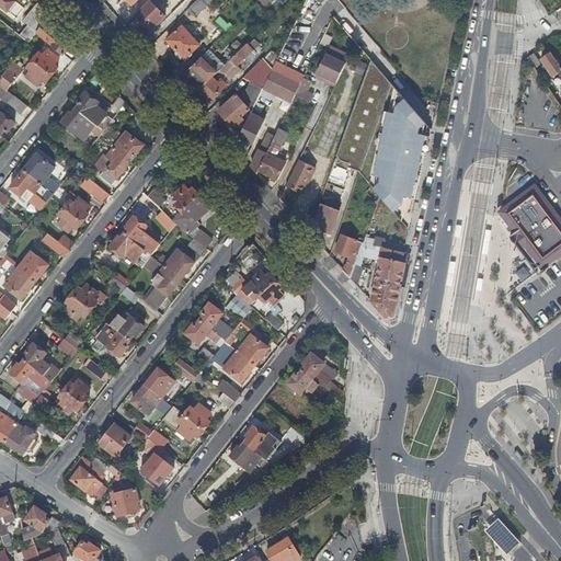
[(0,0),(0,7),(8,12),(16,1),(14,0),(0,0)]
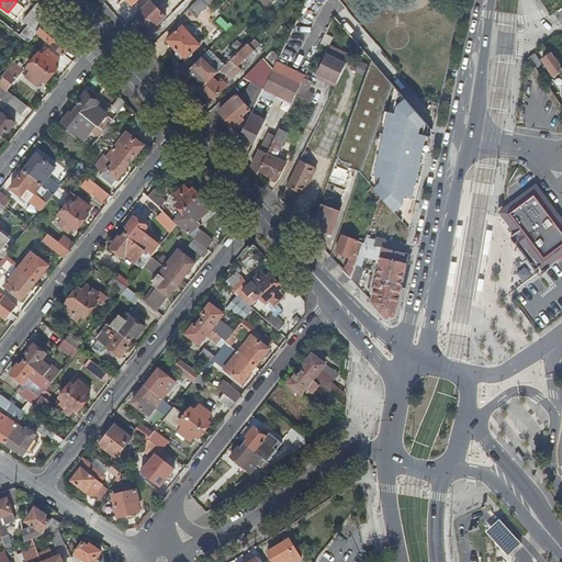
[(167,17),(152,0),(137,14),(153,30),(167,17)]
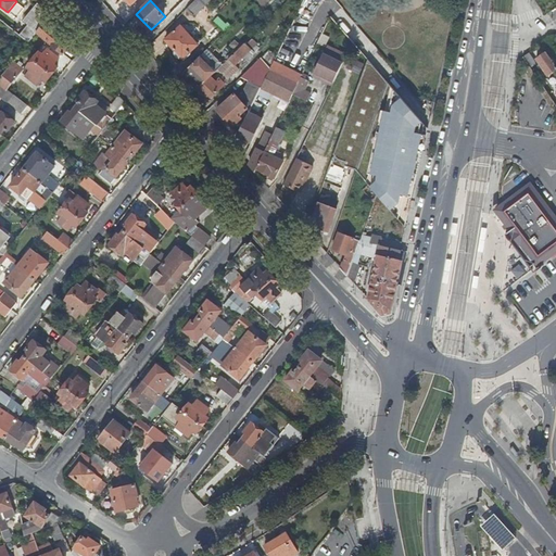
[(212,0),(194,0),(187,9),(196,16),(212,0)]
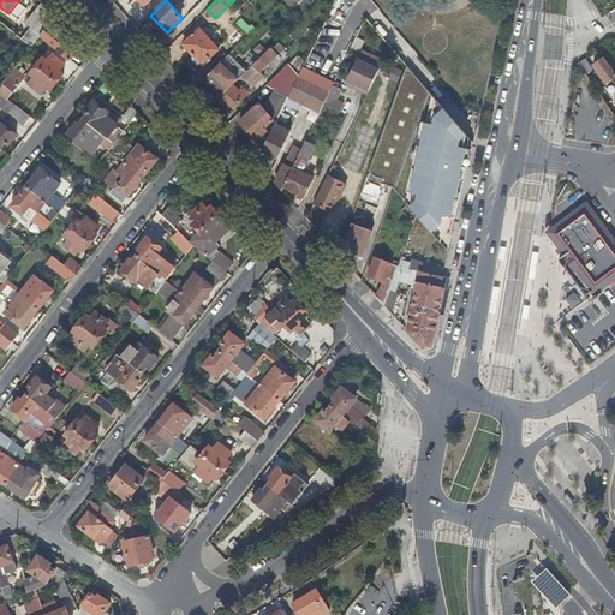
[(55,19),(43,5),(28,25),(41,37),(49,27),(55,19)]
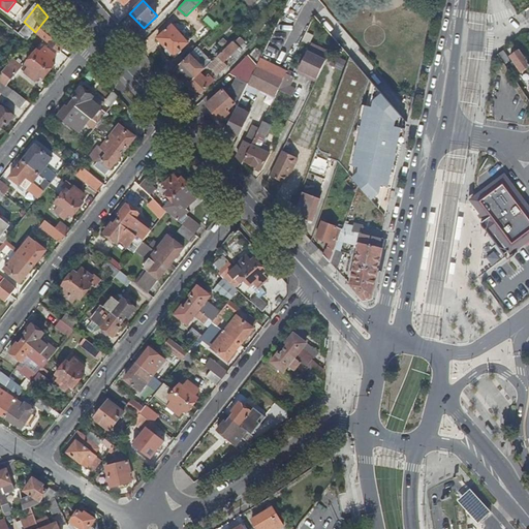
[(42,23),(35,32),(49,43),(60,52),(61,53),(69,41),(60,33),(58,35),(50,28),(51,26),(45,23),(42,23)]
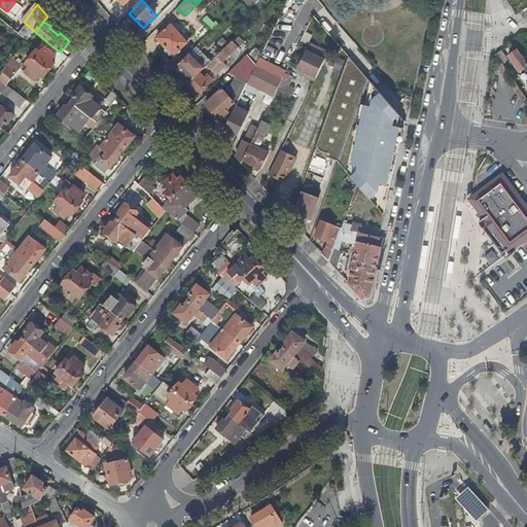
[(187,42),(172,24),(157,37),(167,47),(167,51),(168,54),(171,55),(173,55),(177,59),(183,54),(180,49),(187,42)]
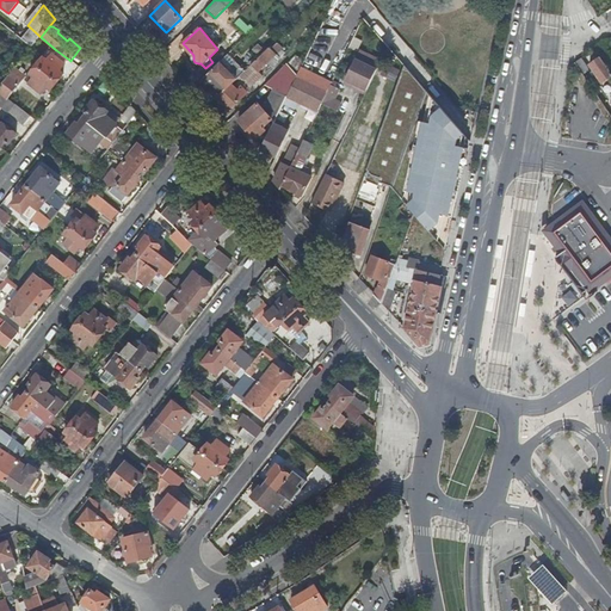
[(229,39),(238,44),(244,36),(235,31),(229,39)]
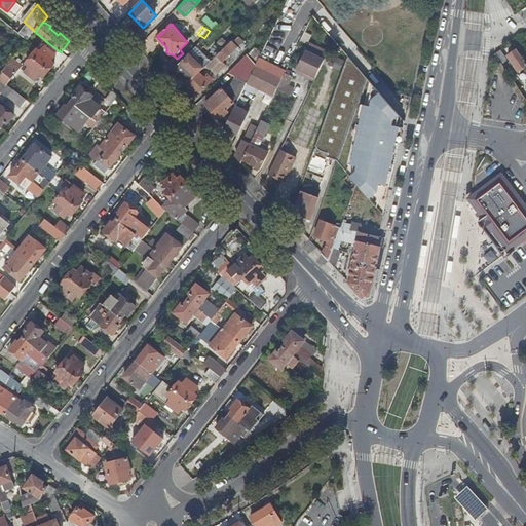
[(233,42),(232,40),(216,57),(222,62),(231,53),(234,50),(243,41),(238,37),(233,42)]
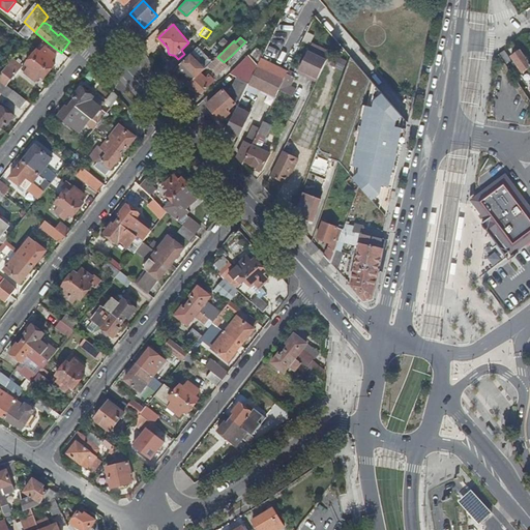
[(529,48),(529,46),(524,37),(518,41),(522,50),(525,53),(529,48)]
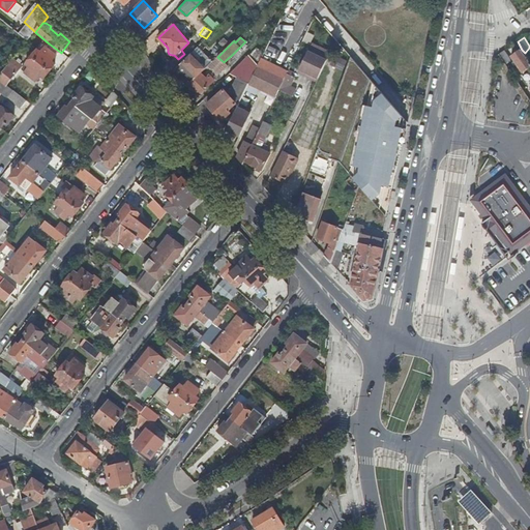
[(60,52),(49,43),(40,53),(37,51),(32,58),(50,71),(55,65),(52,62),(60,52)]
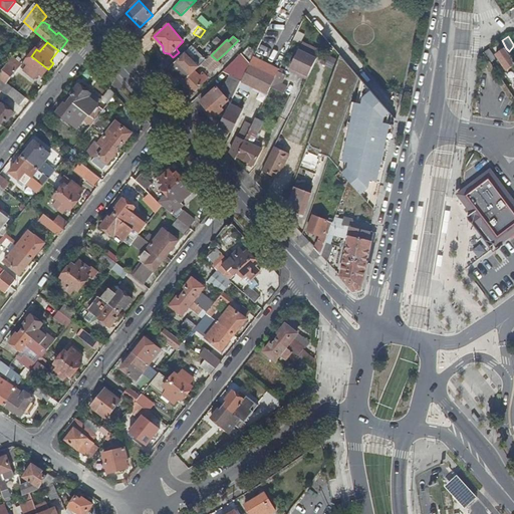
[(28,53),(21,48),(18,51),(25,56),(28,53)]
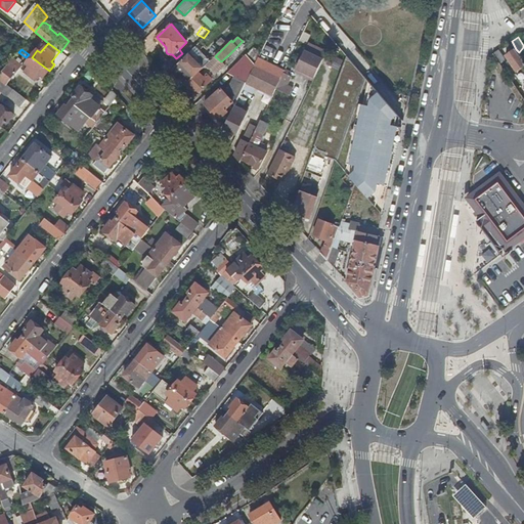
[(499,49),(494,53),(501,62),(506,59),(499,49)]
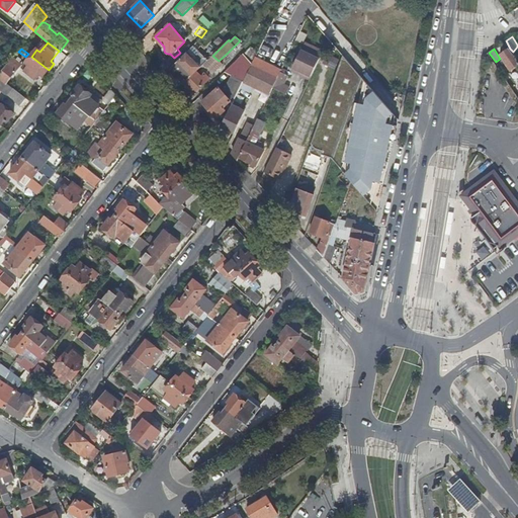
[(517,59),(513,52),(510,49),(501,55),(504,60),(502,62),(505,66),(508,64),(511,70),(517,65),(517,59)]
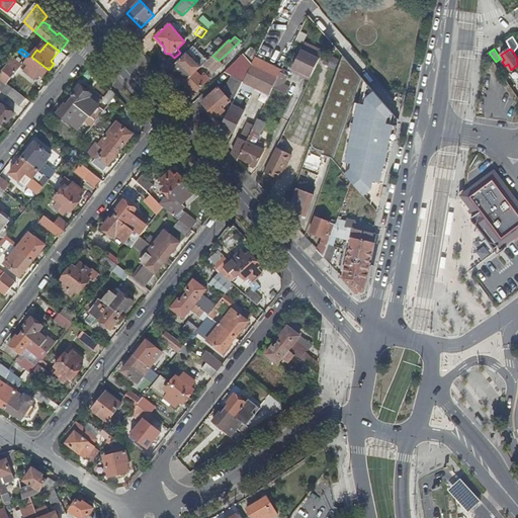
[(299,51),(290,69),(310,78),(319,60),(299,51)]
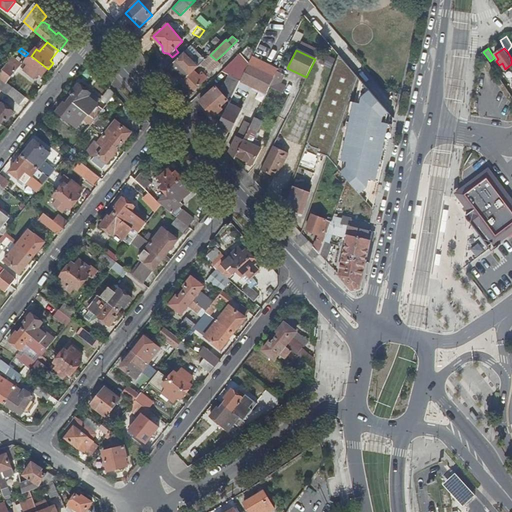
[(194,61),(184,52),(168,68),(183,83),(194,71),(201,64),(206,59),(201,54),(194,61)]
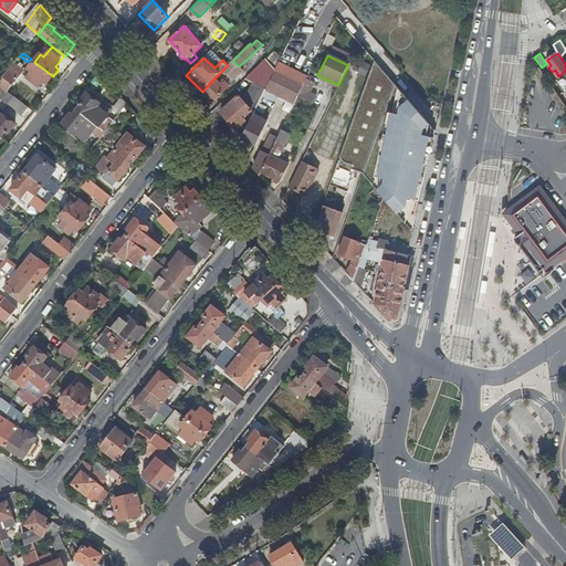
[(232,61),(228,65),(222,71),(232,81),(243,71),(239,66),(232,61)]
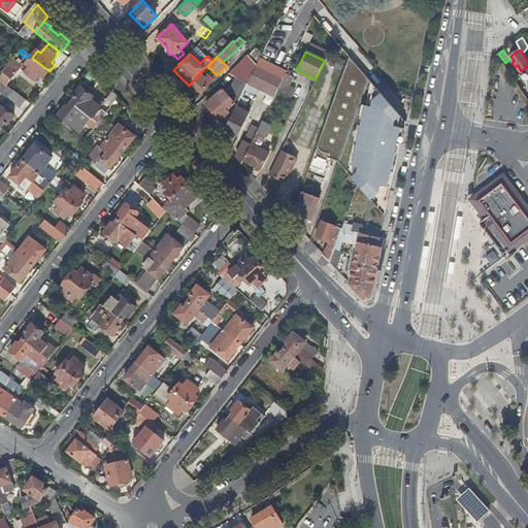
[(370,97),(380,90),(351,57),(319,146),(327,158),(340,162),(351,172),(355,168),(356,164),(350,162),(362,102),(369,102),(370,97)]
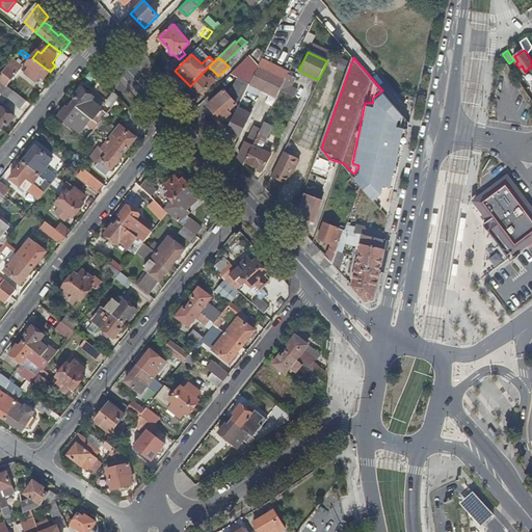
[(50,72),(32,58),(22,71),(36,82),(41,76),(45,79),(50,72)]
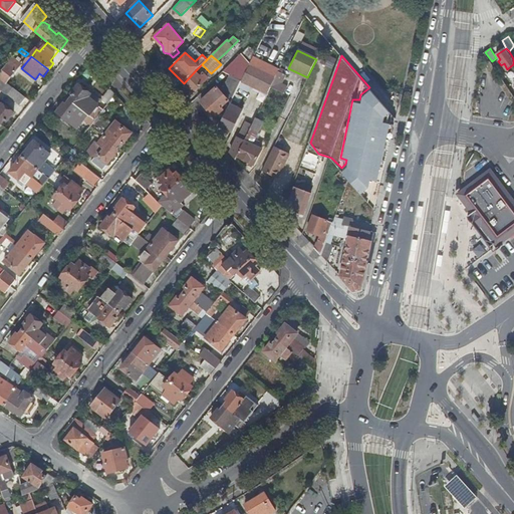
[(11,59),(4,69),(0,73),(0,77),(7,83),(20,66),(11,59)]
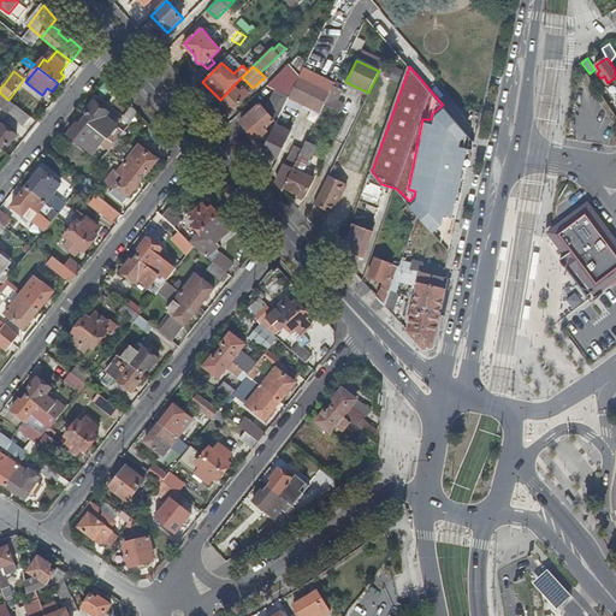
[(325,105),(331,93),(300,77),(290,96),(290,98),(321,112),(325,105)]
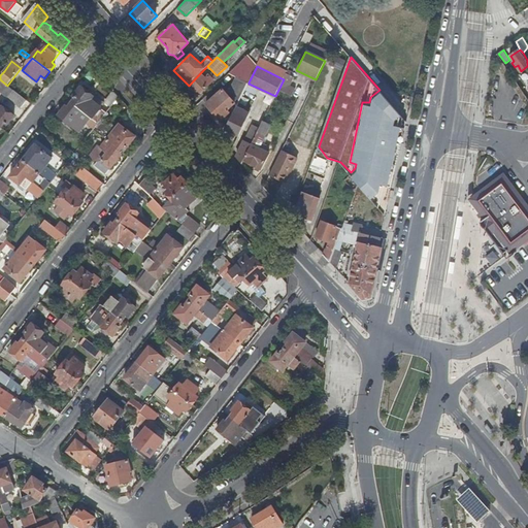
[(200,73),(189,86),(198,95),(213,80),(209,75),(206,78),(204,77),(200,73)]
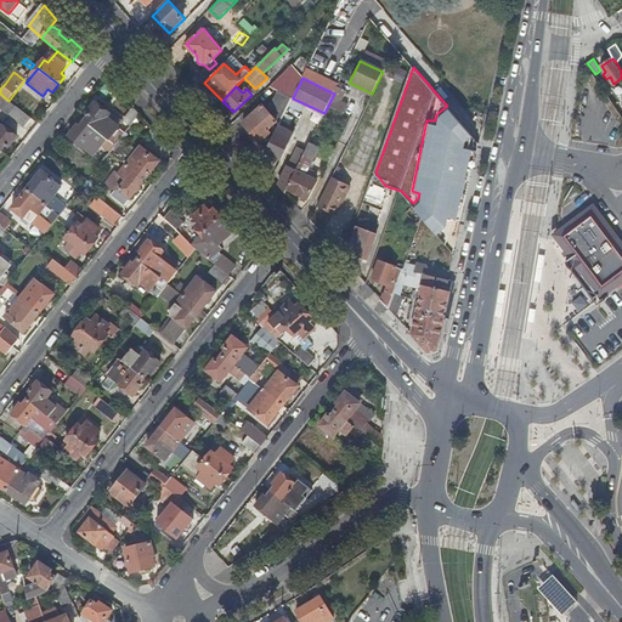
[(345,114),(350,106),(344,99),(346,91),(337,86),(334,94),(328,106),(345,114)]
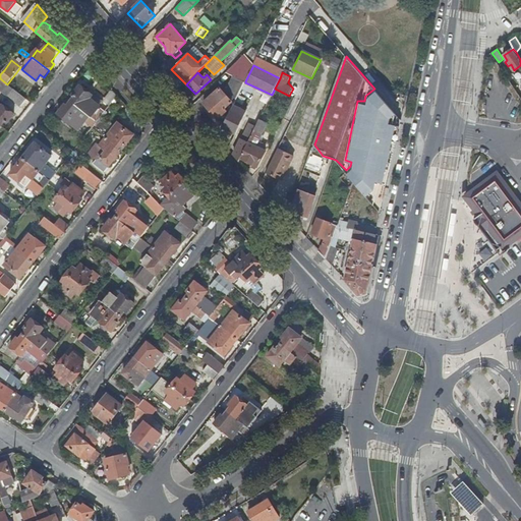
[(204,103),(224,125),(231,112),(228,112),(225,108),(232,101),(235,104),(245,82),(245,81),(234,76),(225,94),(220,88),(204,103)]
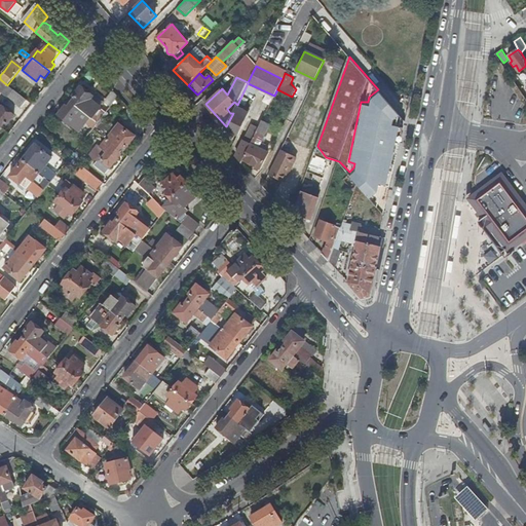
[(75,99),(72,103),(90,117),(98,123),(106,113),(101,108),(90,100),(94,97),(81,87),(73,97),(75,99)]
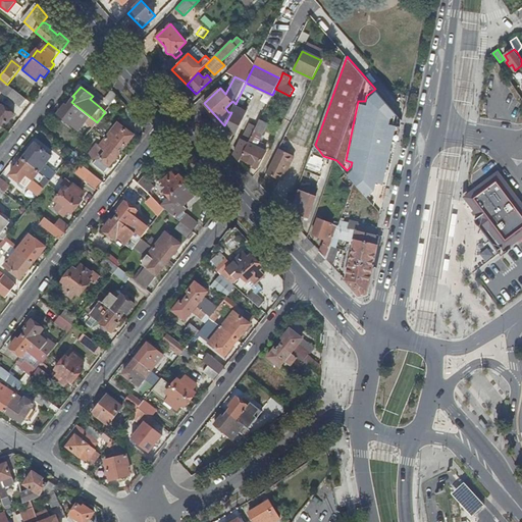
[(388,114),(394,111),(375,89),(366,96),(365,101),(358,101),(346,160),(352,162),(351,166),(347,170),(346,171),(347,173),(355,183),(364,193),(372,188),(374,179),(383,183),(397,123),(388,120),(388,114)]
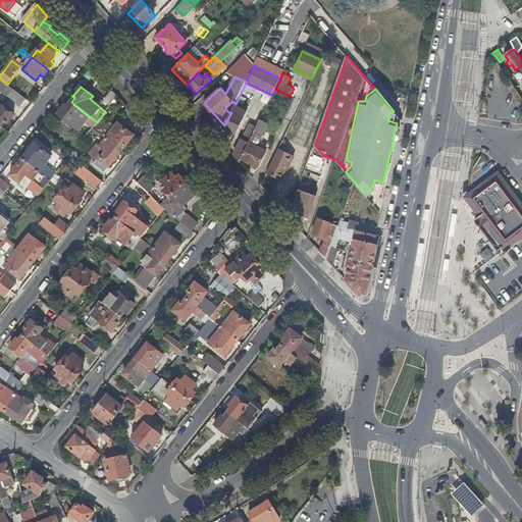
[(25,99),(13,90),(7,98),(19,107),(25,99)]
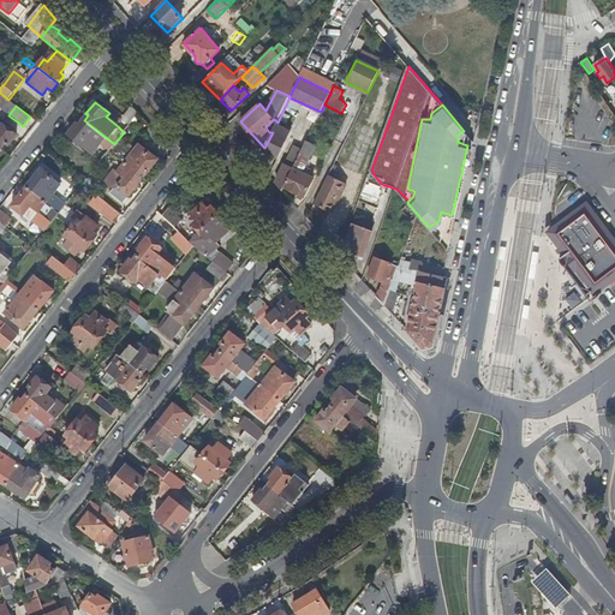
[(111,111),(109,113),(106,117),(118,126),(123,120),(111,111)]
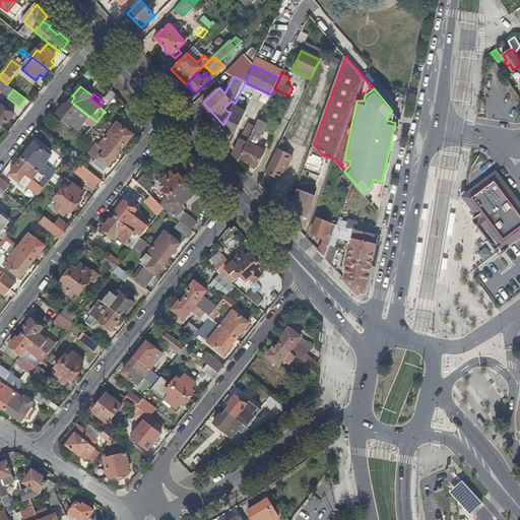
[(231,112),(233,106),(235,104),(232,101),(224,108),(228,112),(231,112)]
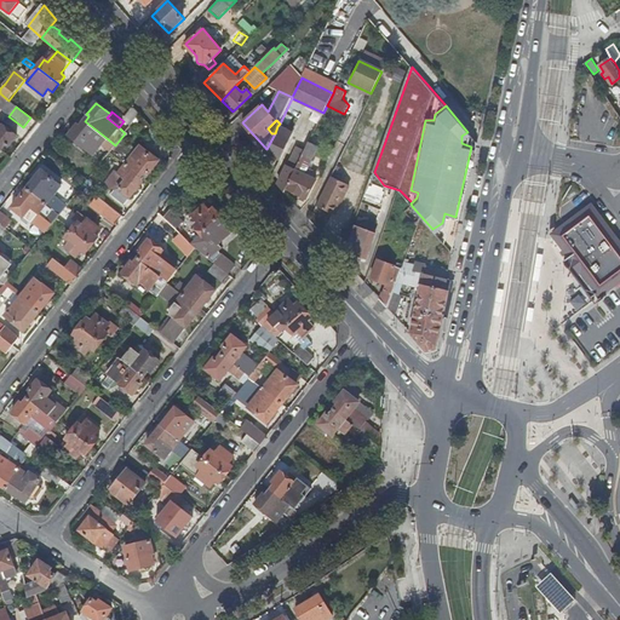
[(107,138),(85,121),(81,126),(79,125),(69,136),(93,155),(102,144),(107,138)]
